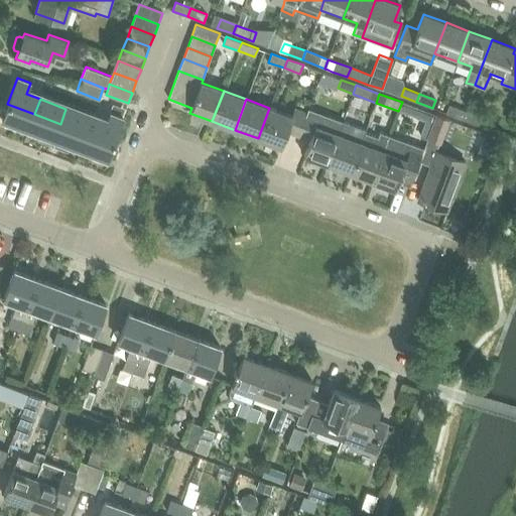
[(402,102),(398,111),(414,116),(417,108),(402,102)]
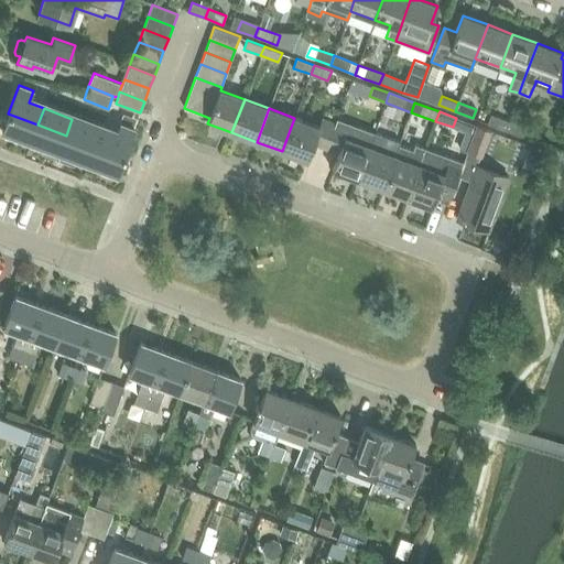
[(31,142),(38,125),(8,114),(2,131),(31,142)]
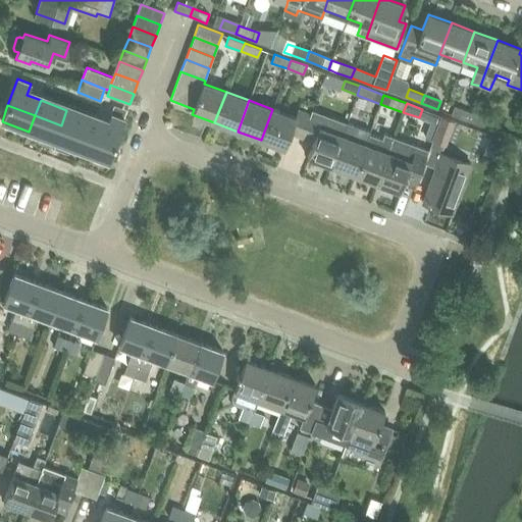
[(467,121),(470,112),(455,106),(451,115),(467,121)]
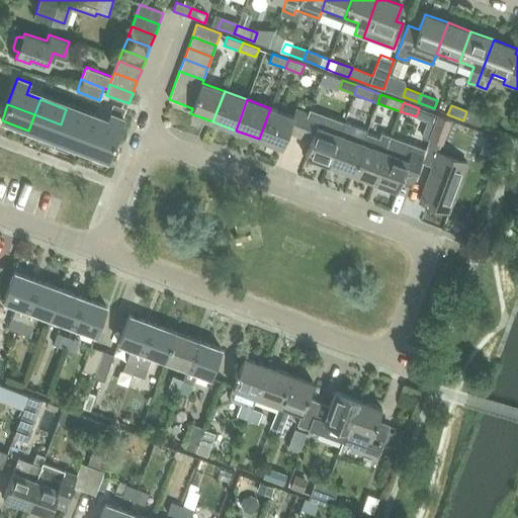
[(299,137),(309,112),(296,108),(293,116),(270,108),(259,139),(282,148),(288,133),(299,137)]
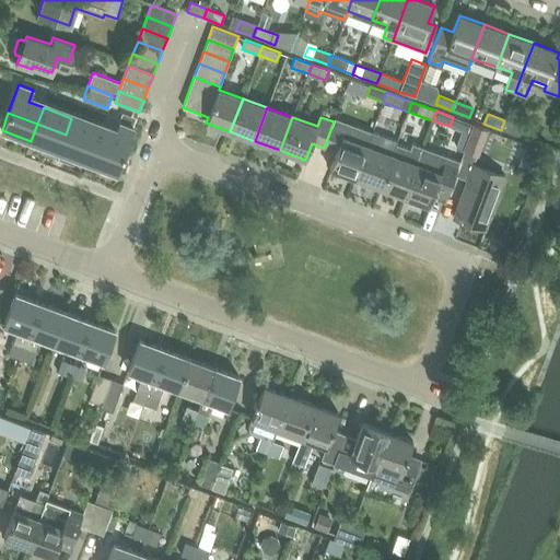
[(94,146),(100,129),(71,118),(66,135),(94,146)]
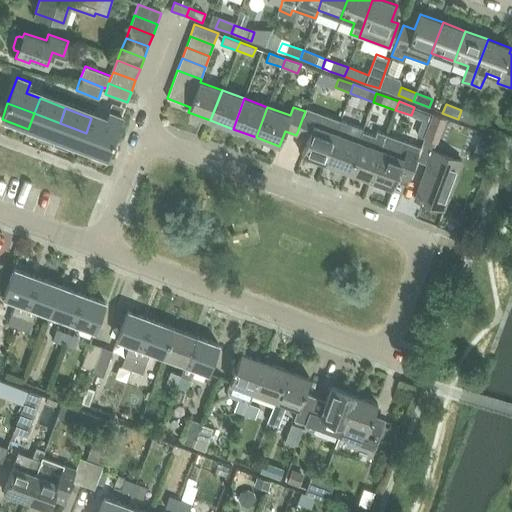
[(461,110),(458,119),(474,125),(477,116),(461,110)]
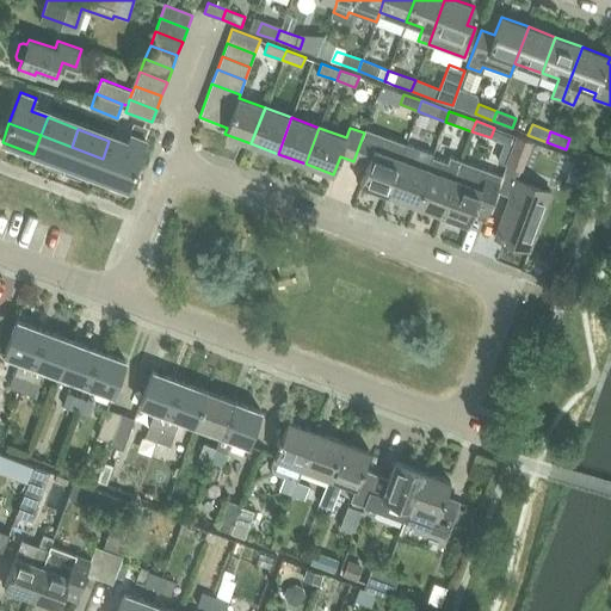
[(401,158),(400,158),(374,148),(377,139),(364,133),(353,161),(366,166),(359,184),(387,195),(401,158)]
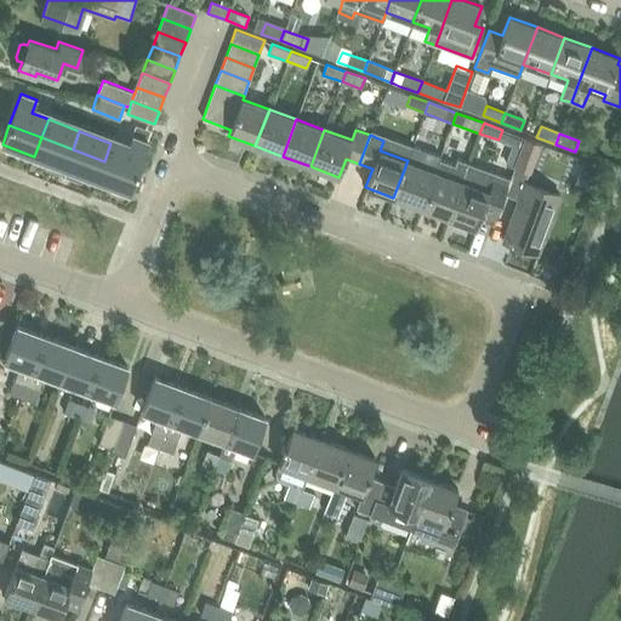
[(104,161),(136,174),(148,142),(131,136),(126,149),(110,143),(104,161)]
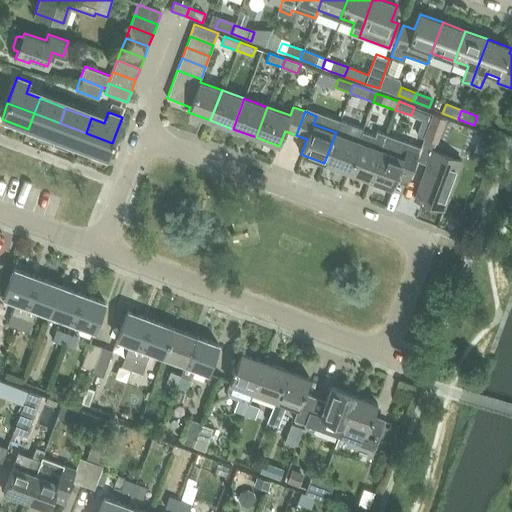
[(54,138),(60,123),(34,113),(28,129),(54,138)]
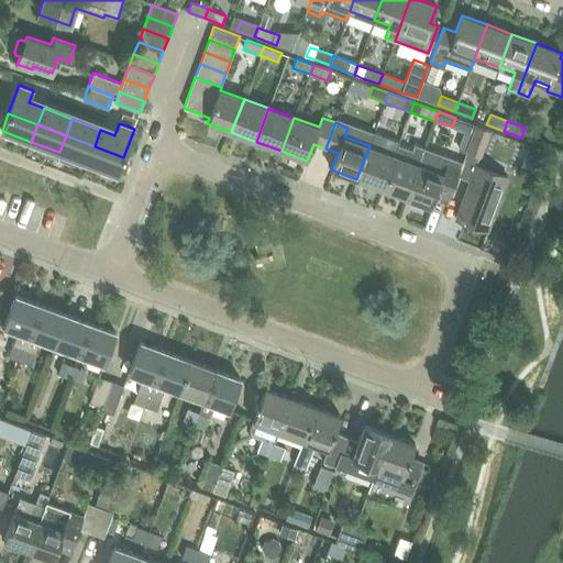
[(479,155),(489,130),(476,124),(466,151),(479,155)]
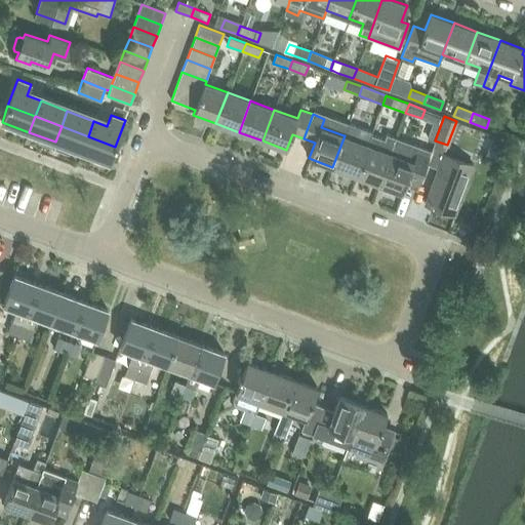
[(368,145),(373,133),(349,123),(344,135),(345,135),(332,167),(356,175),(367,145),(368,145)]
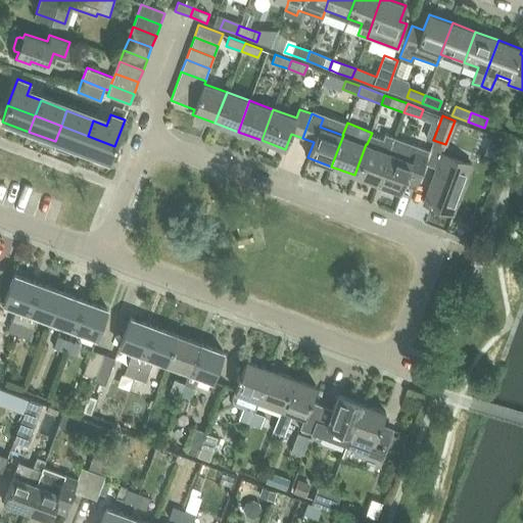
[(82,151),(88,136),(61,126),(55,141),(82,151)]
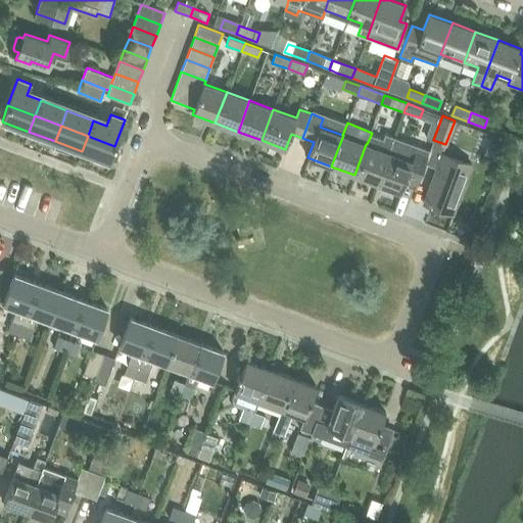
[(377,183),(394,138),(384,135),(379,149),(367,144),(366,144),(354,175),(377,184),(377,183)]
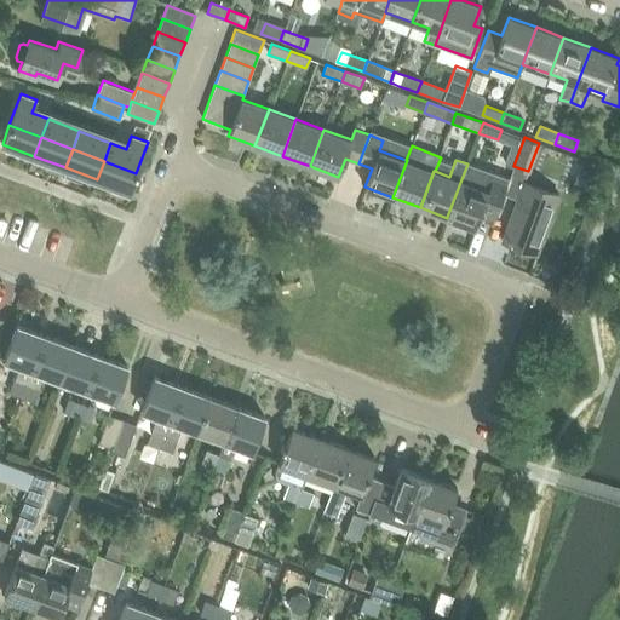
[(128,191),(136,173),(104,161),(97,179),(128,191)]
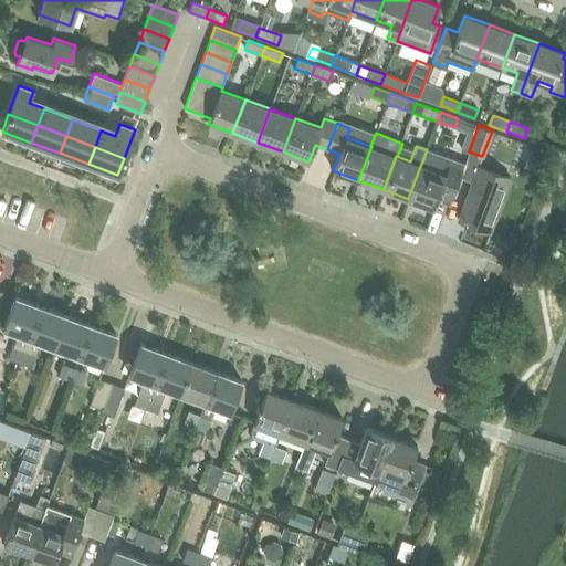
[(438,154),(427,149),(408,198),(435,209),(438,197),(450,202),(464,166),(450,160),(444,175),(432,169),(438,154)]
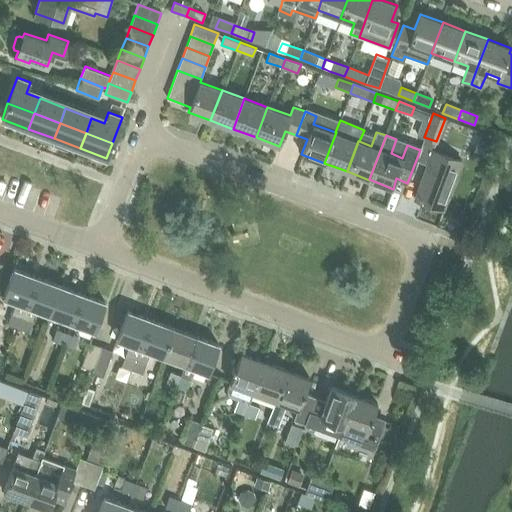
[(443,210),(462,160),(432,149),(414,199),(443,210)]
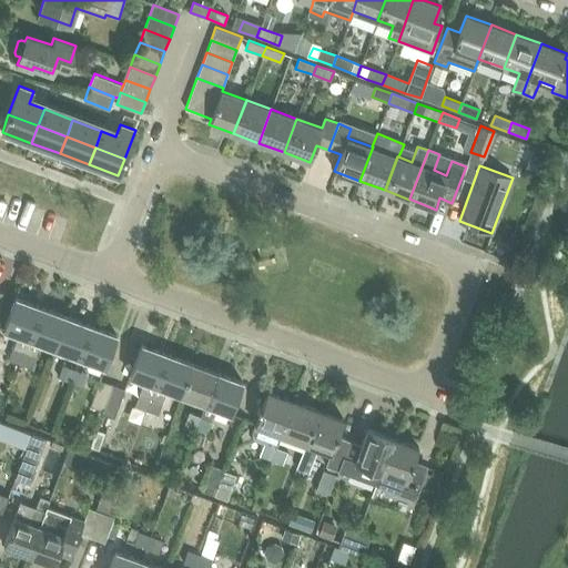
[(20,364),(24,352),(41,307),(16,297),(3,330),(18,334),(13,347),(12,348),(8,359),(20,364)]
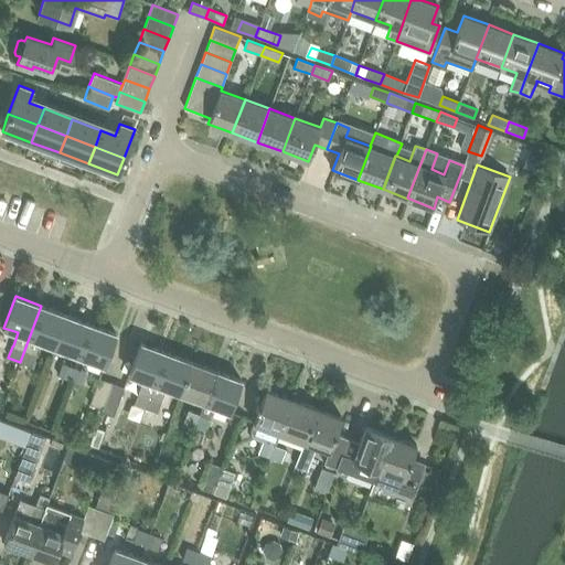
[(54,345),(65,315),(41,306),(24,350),(20,362),(31,366),(35,354),(41,341),(54,345)]
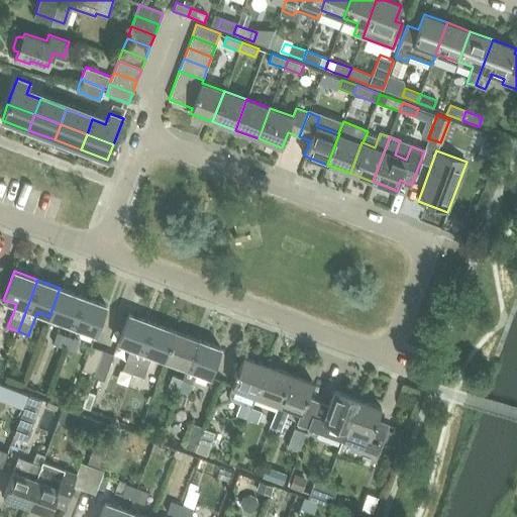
[(72,325),(83,297),(60,288),(49,316),(72,325)]
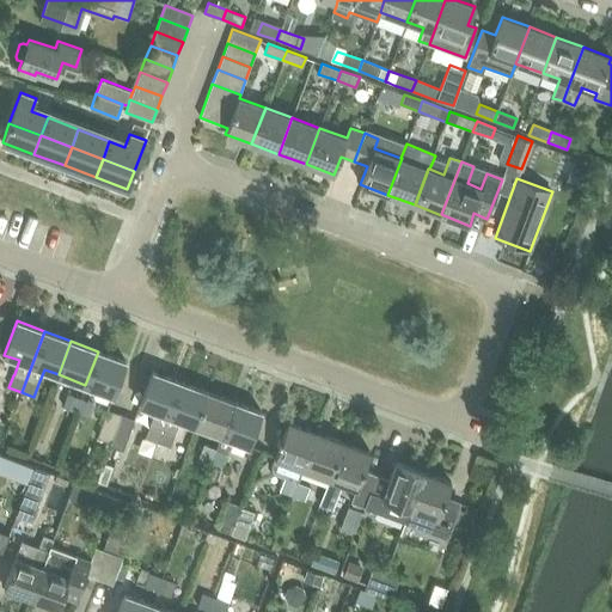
[(98,352),(85,385),(114,395),(126,361),(98,352)]
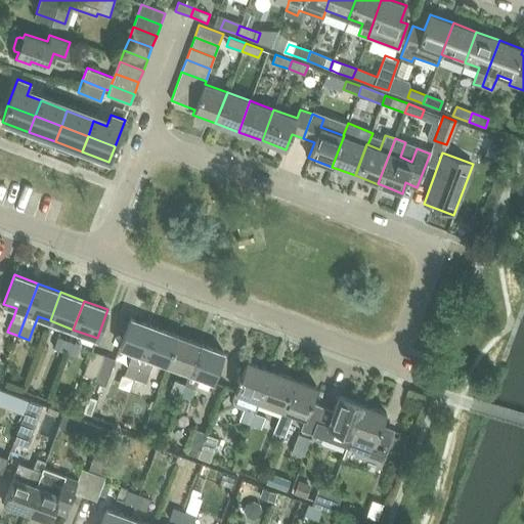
[(134,380),(154,326),(130,318),(120,347),(133,351),(128,363),(128,364),(124,376),(134,380)]
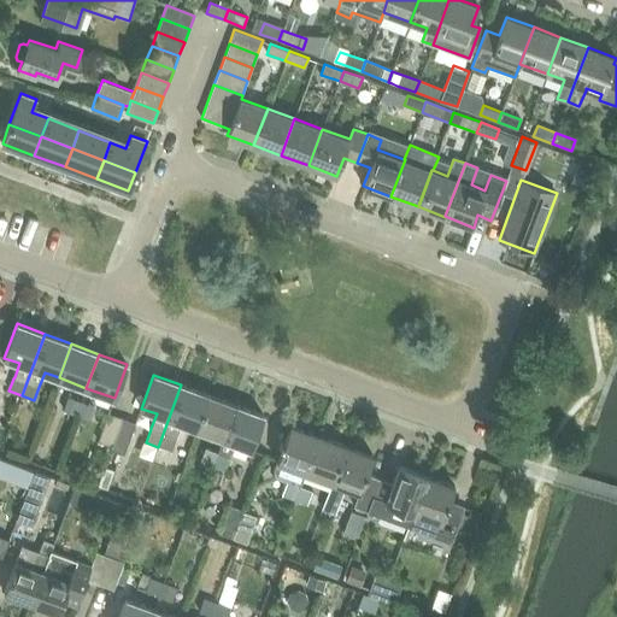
[(197,428),(209,395),(181,385),(158,447),(170,452),(176,438),(182,423),(197,428)]
